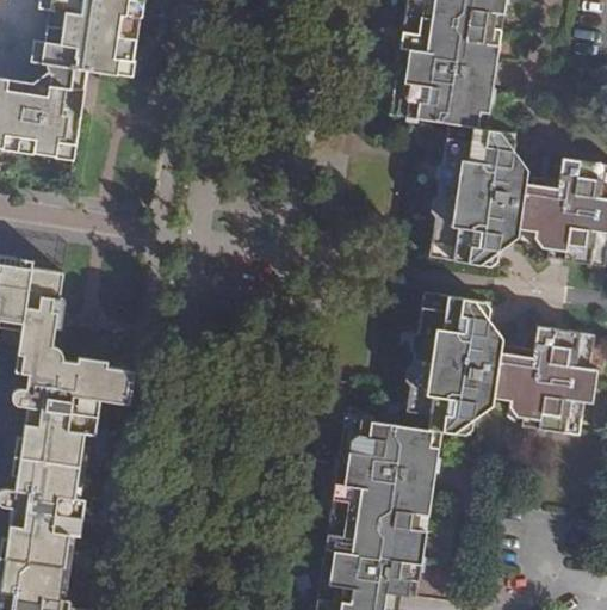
[(42,0),(41,10),(51,11),(47,45),(36,43),(32,65),(43,67),(41,85),(0,78),(0,151),(75,162),(88,73),(117,78),(119,61),(134,63),(140,18),(127,17),(128,0),(42,0)]
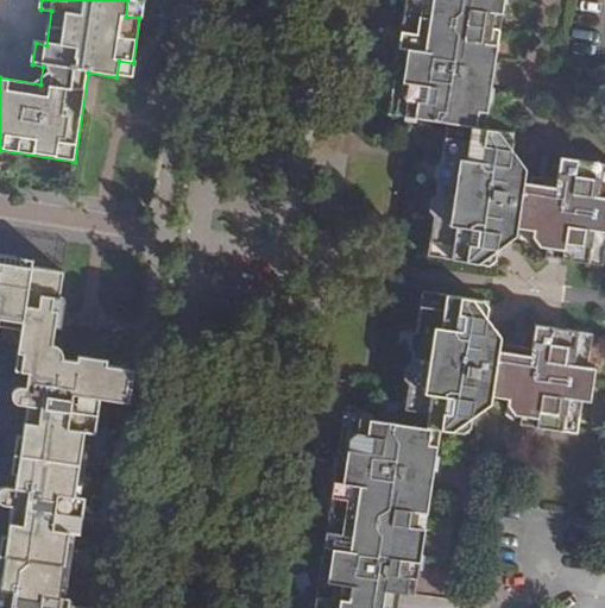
[(548,258),(603,265),(604,255),(604,167),(559,160),(555,188),(523,183),(525,168),(502,130),(485,127),(503,0),(407,0),(391,114),(449,123),(443,162),(438,164),(435,180),(440,185),(439,199),(435,199),(433,198),(430,213),(436,219),(430,257),(496,265),(498,252),(502,251),(503,233),(515,236),(516,229),(535,231),(534,239),(537,246),(547,249),(546,258),(548,258)]
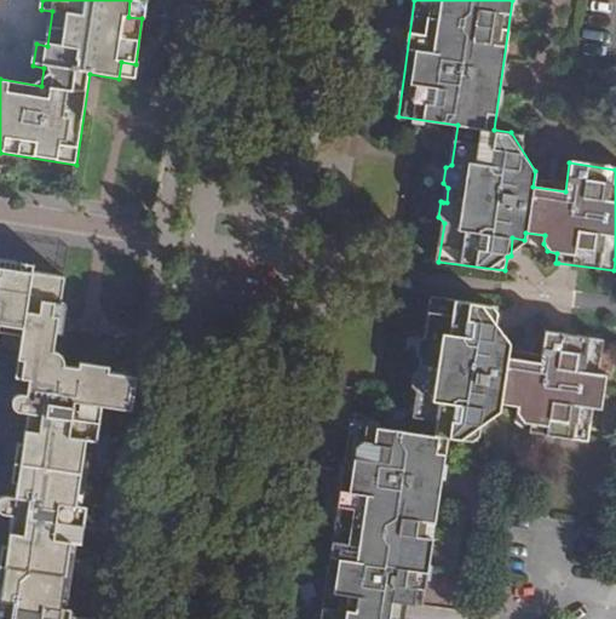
[(524,244),(524,240),(512,238),(511,256),(524,244)]
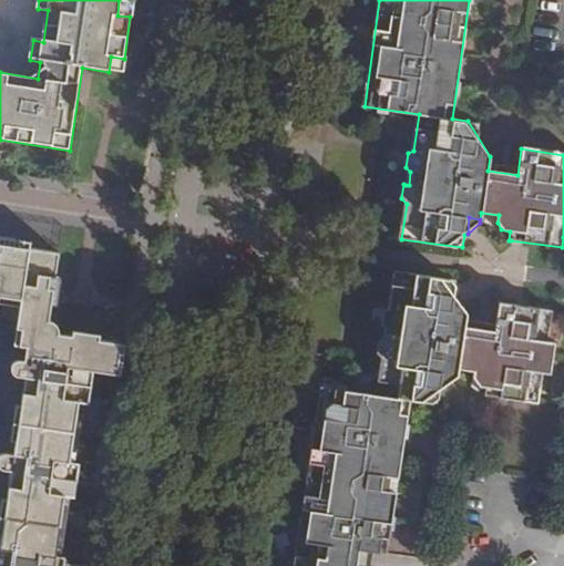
[(119,373),(123,345),(100,341),(72,337),(59,336),(51,335),(53,321),(49,317),(59,255),(48,253),(27,250),(28,245),(0,239),(0,297),(16,300),(19,301),(12,342),(27,345),(24,359),(22,359),(20,360),(18,362),(17,363),(16,368),(17,371),(19,373),(21,376),(28,378),(24,395),(23,410),(20,409),(16,439),(18,439),(16,454),(11,452),(7,453),(2,455),(0,459),(0,464),(3,467),(7,469),(13,470),(11,486),(16,486),(13,501),(9,501),(6,501),(0,532),(9,532),(7,548),(2,547),(0,546),(0,565),(64,565),(65,563),(67,558),(61,557),(72,494),(77,494),(78,487),(80,469),(81,463),(77,462),(85,403),(90,404),(95,370),(119,373)]
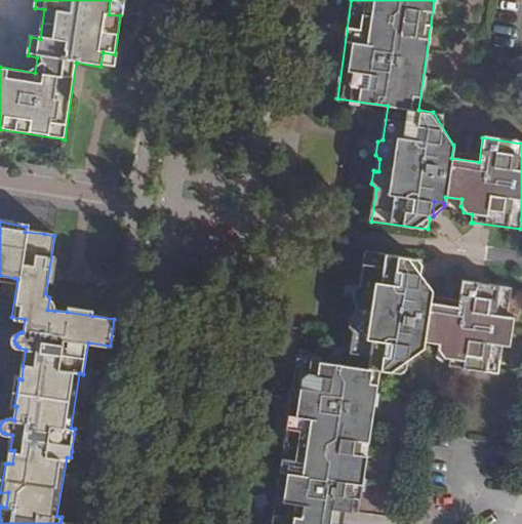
[(508,316),(512,288),(464,281),(459,308),(449,307),(432,304),(434,292),(433,290),(424,273),(426,260),(367,252),(363,284),(358,285),(356,297),(360,300),(359,314),(354,315),(352,327),(354,327),(356,330),(351,365),(299,358),(275,523),(333,523),(336,511),(361,514),(382,369),(406,372),(408,358),(426,347),(427,340),(442,343),(441,349),(444,356),(451,357),(449,363),(499,370),(504,347),(512,347),(516,316),(508,316)]
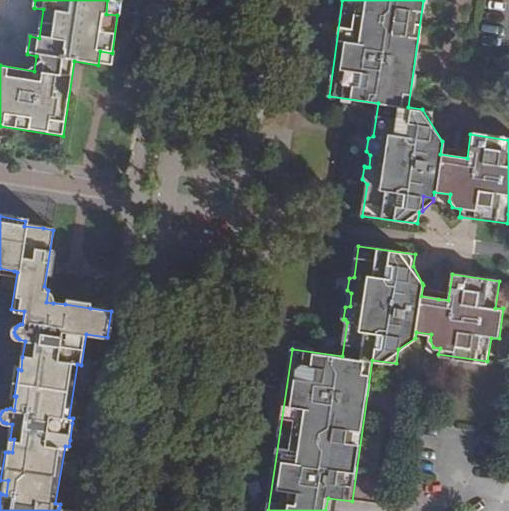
[(65,304),(90,308),(91,302),(66,298),(65,304)]
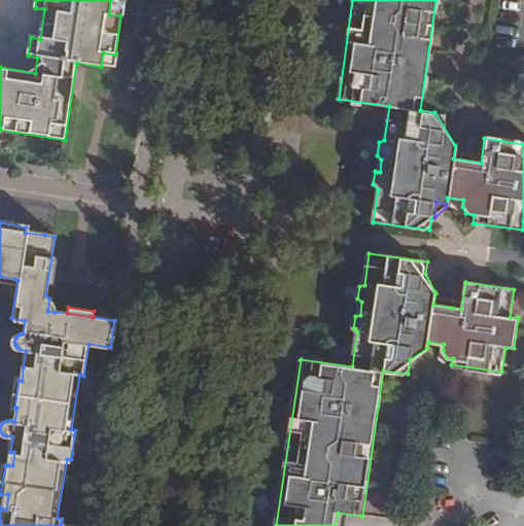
[(72,453),(94,456),(96,437),(74,435),(72,453)]
